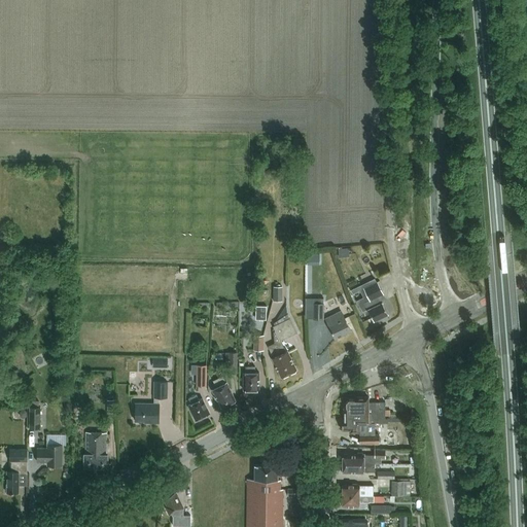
[(388,314),(382,303),(381,303),(378,296),(384,293),(378,281),(363,288),(370,300),(364,303),(367,309),(369,309),(374,320),(388,314)]
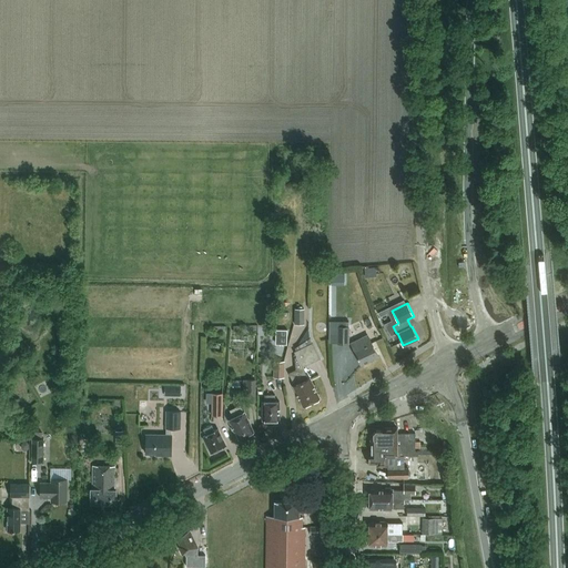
[(383,315),(391,313),(389,306),(381,308),(383,315)]
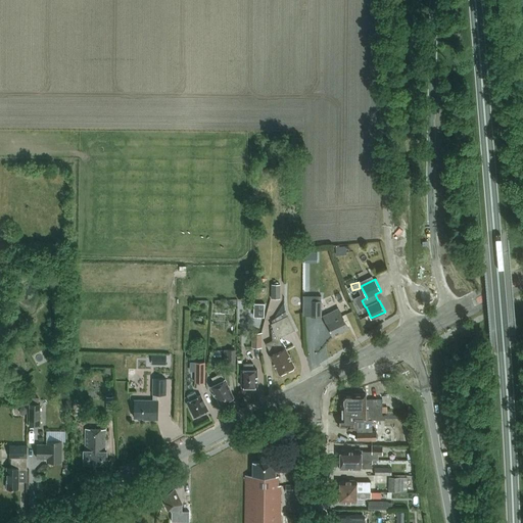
[(272,298),(280,298),(281,284),(272,284),(272,298)]
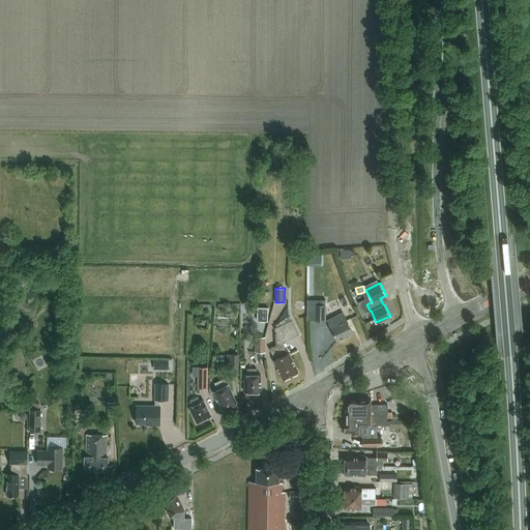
[(316,304),(315,321),(326,321),(326,304),(316,304)]
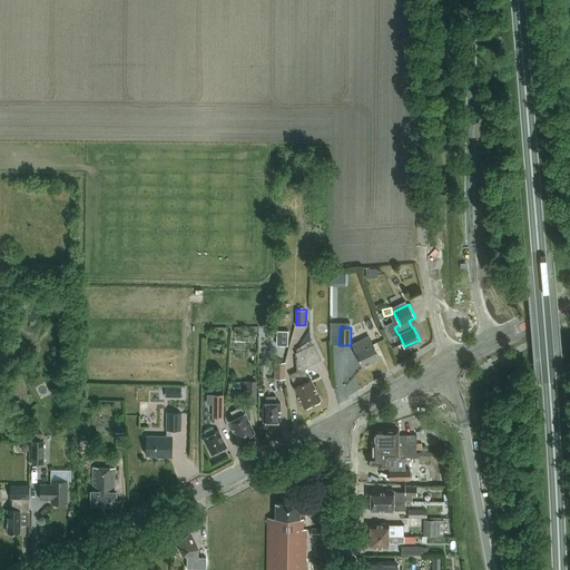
[(277,330),(276,345),(288,345),(290,330),(277,330)]
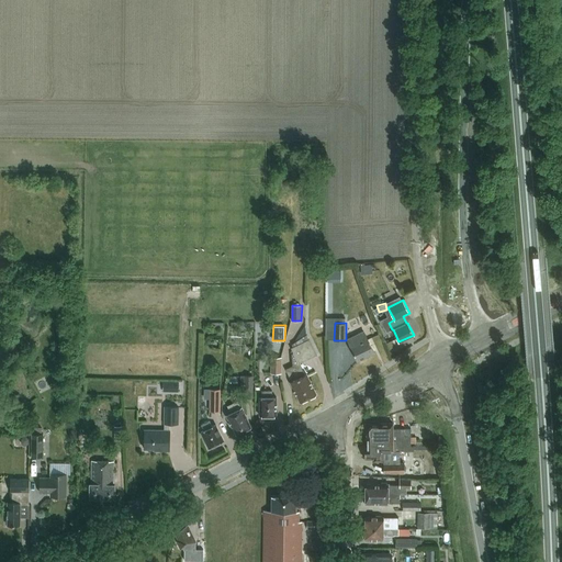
[(374,351),(368,338),(371,337),(368,329),(347,339),(351,347),(350,347),(357,360),(374,351)]
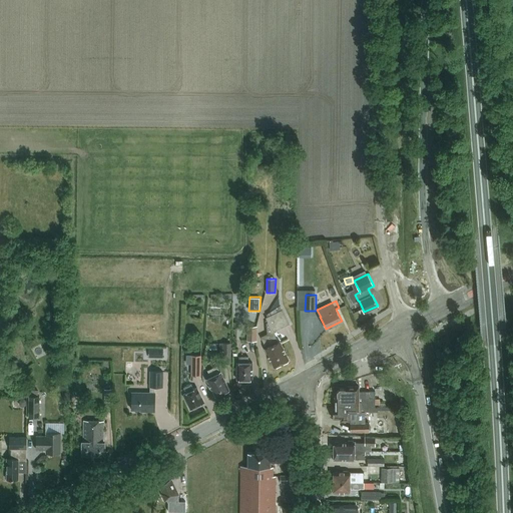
[(267,334),(282,365),(288,362),(288,360),(289,360),(280,341),(279,342),(274,331),(289,324),(290,324),(283,310),(281,306),(267,315),(268,317),(266,318),(268,322),(267,323),(267,334)]
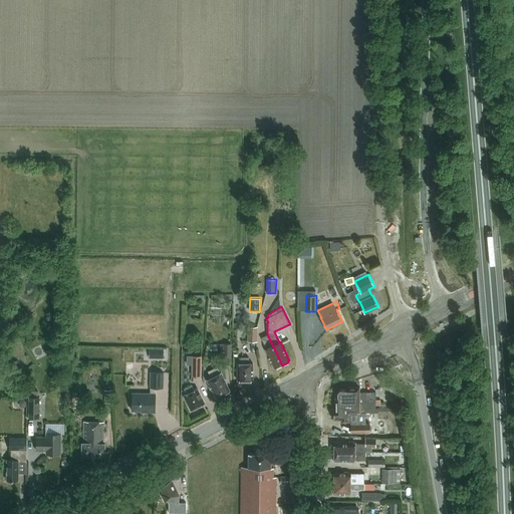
[(6,314),(10,320),(18,314),(14,308),(6,314)]
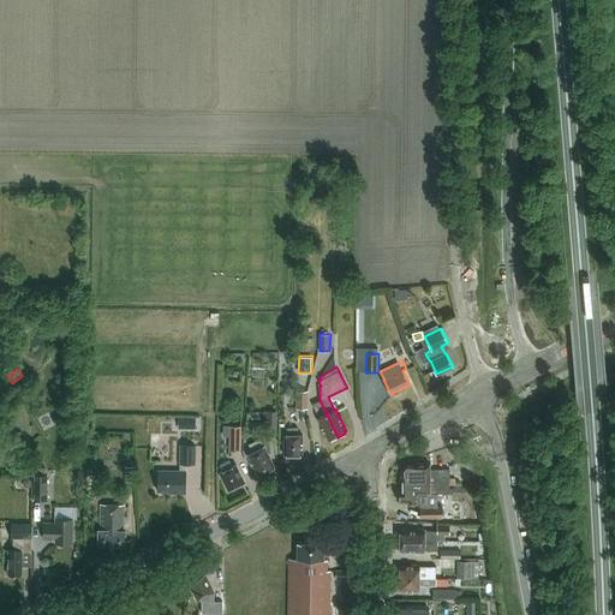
[(309,408),(309,390),(297,390),(297,408),(309,408)]
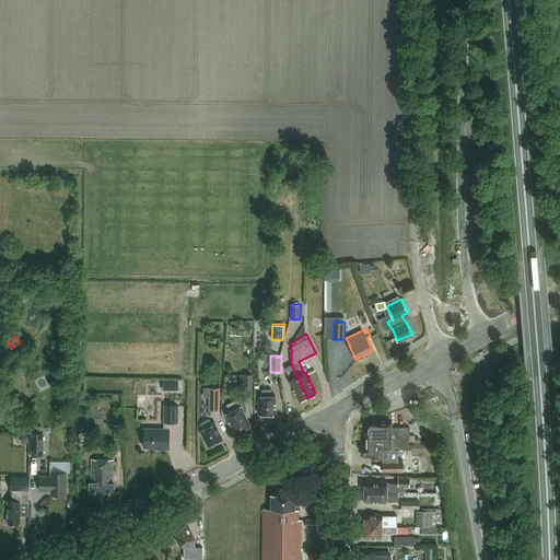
[(307,398),(291,364),(284,368),(290,380),(289,381),(299,400),(300,399),(301,401),(307,398)]
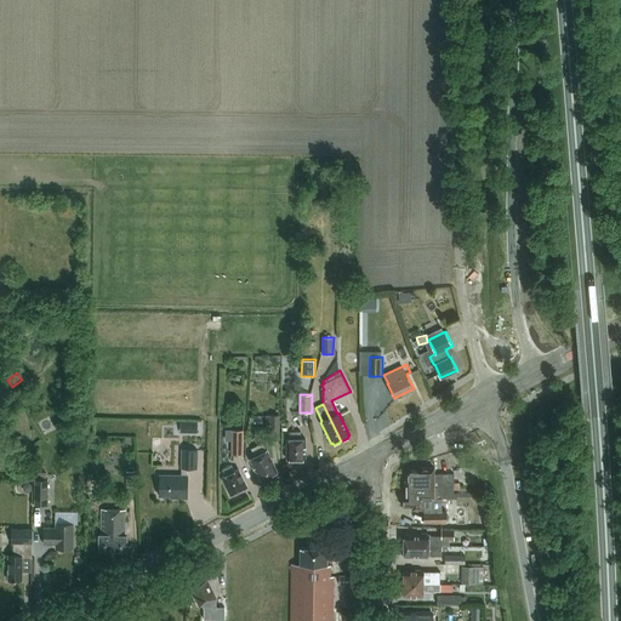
[(266,415),(266,428),(272,428),(272,439),(280,439),(280,415),(266,415)]
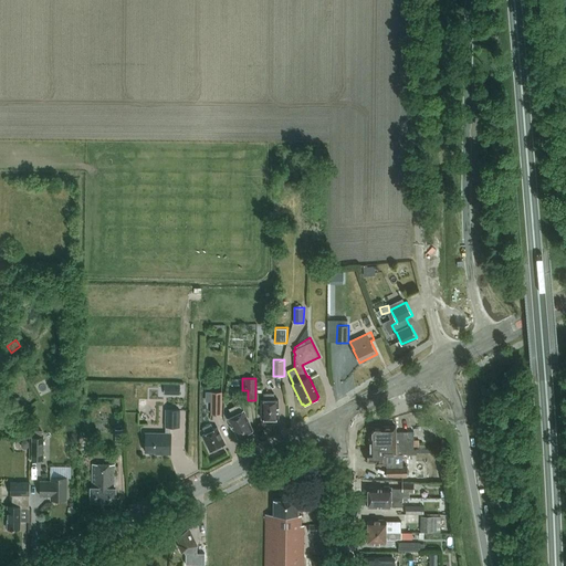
[(211,391),(211,415),(222,415),(222,392),(211,391)]
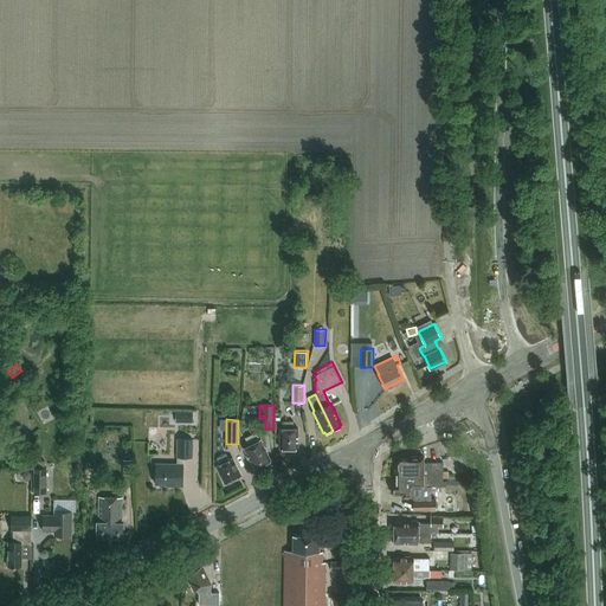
[(298,449),(298,427),(294,427),(294,421),(283,421),(283,427),(281,427),(281,449),(298,449)]
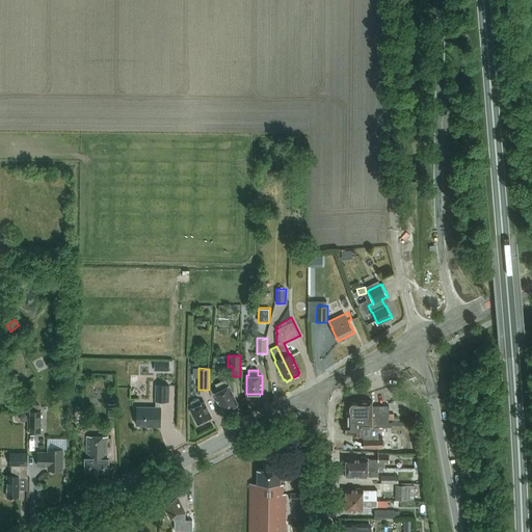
[(214,393),(223,411),(237,404),(229,386),(225,379),(215,384),(218,391),(214,393)]
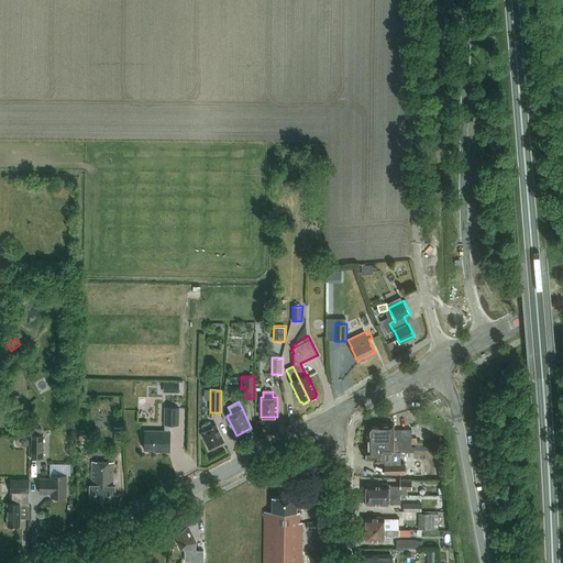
[(145,430),(145,441),(143,440),(143,445),(144,445),(144,450),(158,450),(158,451),(169,452),(170,431),(169,431),(170,424),(178,424),(179,408),(165,408),(165,424),(165,431),(145,430)]
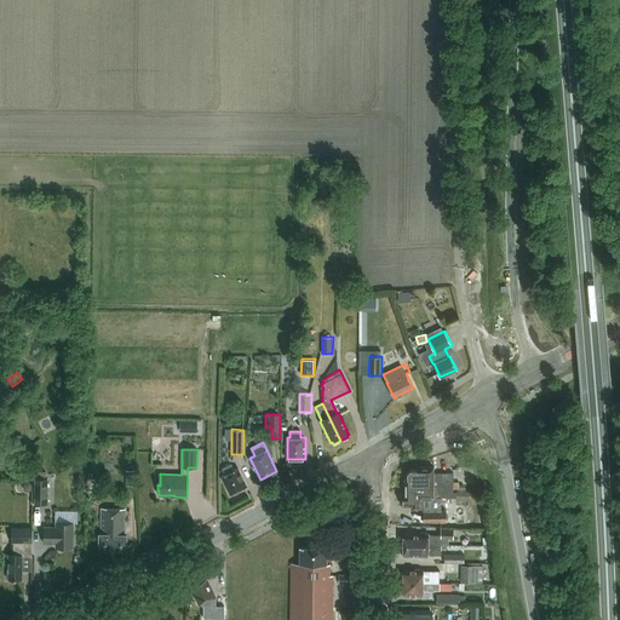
[(222,477),(230,494),(247,486),(239,469),(234,470),(231,464),(222,469),(225,475),(222,477)]
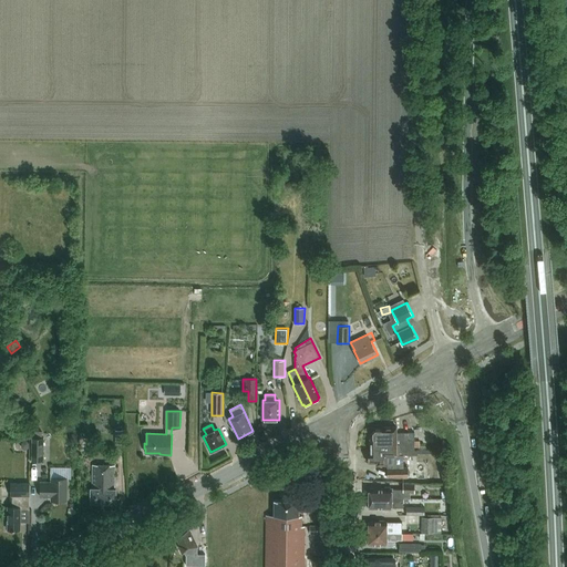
[(370,437),(370,447),(380,447),(380,444),(397,444),(399,444),(399,454),(402,454),(408,454),(408,450),(414,450),(414,445),(414,432),(408,432),(397,433),(397,426),(381,426),(381,429),(375,429),(372,432),(372,437),(370,437)]
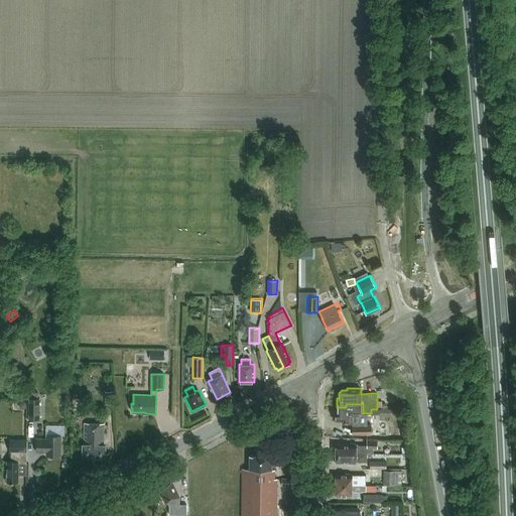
[(26,399),(29,399),(30,419),(40,419),(40,398),(38,398),(38,392),(26,392),(26,399)]
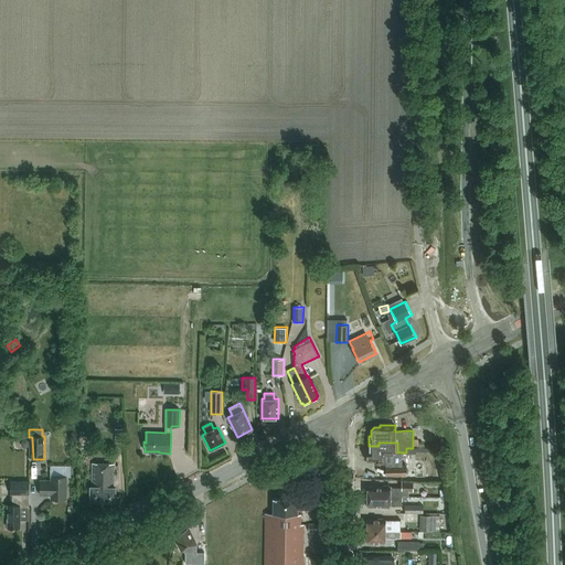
[(366,451),(366,461),(375,461),(375,464),(385,464),(386,476),(400,476),(407,475),(407,465),(401,465),(401,452),(397,452),(397,443),(395,443),(379,443),(379,446),(369,446),(369,451),(366,451)]
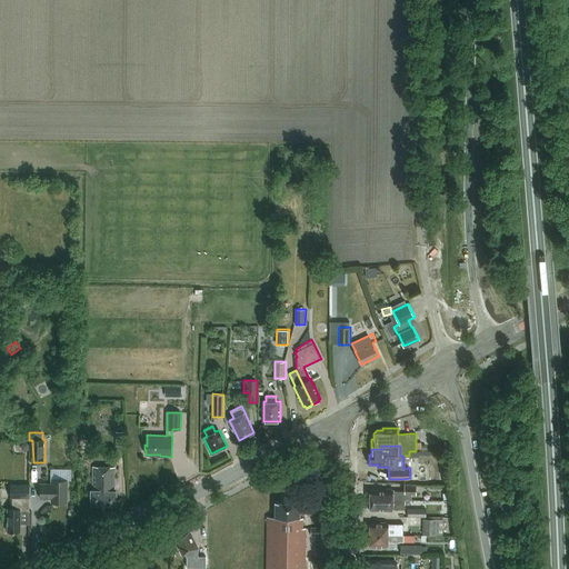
[(91,503),(116,506),(117,491),(115,491),(115,467),(93,467),(93,490),(91,490),(91,503)]
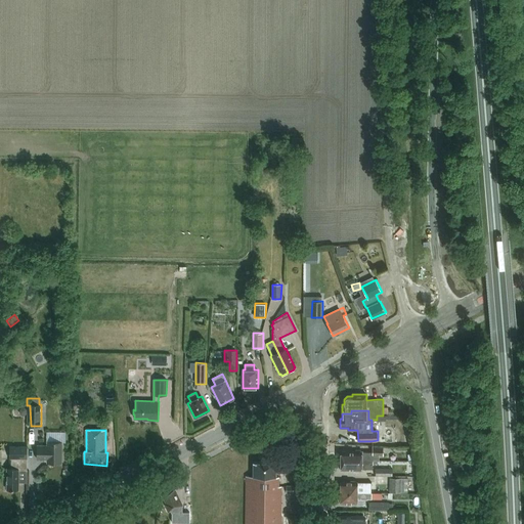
[(61,463),(62,442),(47,442),(47,445),(38,445),(38,459),(47,459),(47,463),(61,463)]
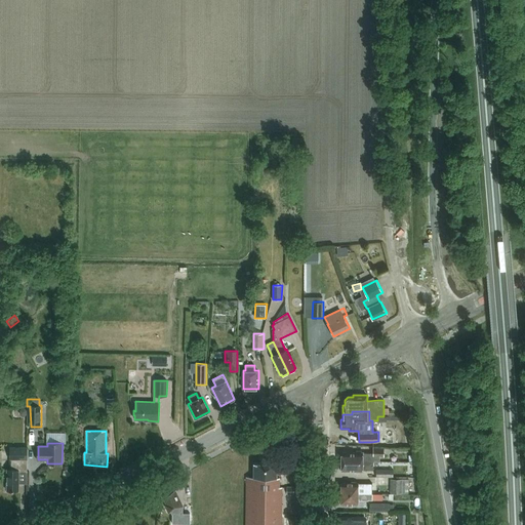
[(28,447),(9,447),(9,459),(10,459),(10,470),(7,470),(7,490),(18,490),(18,472),(27,472),(28,447)]
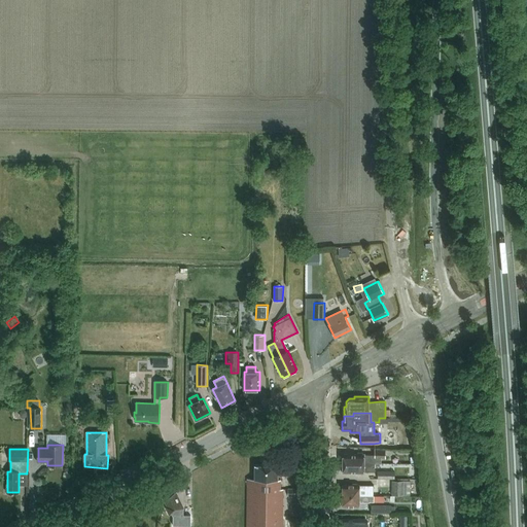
[(343,461),(343,463),(375,463),(375,458),(385,458),(385,449),(375,449),(375,455),(364,455),(364,454),(363,454),(363,453),(357,453),(357,454),(343,454),(343,455),(342,455),(342,461),(343,461)]
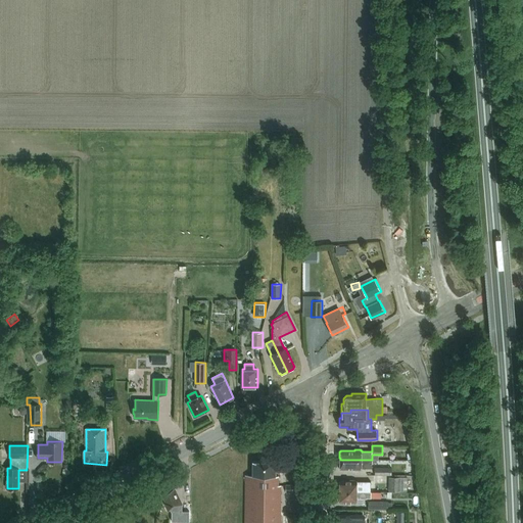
[(372,460),(340,460),(340,461),(339,461),(339,467),(340,467),(340,469),(354,469),(354,470),(361,470),(361,469),(362,469),(362,468),(372,468),(372,460)]
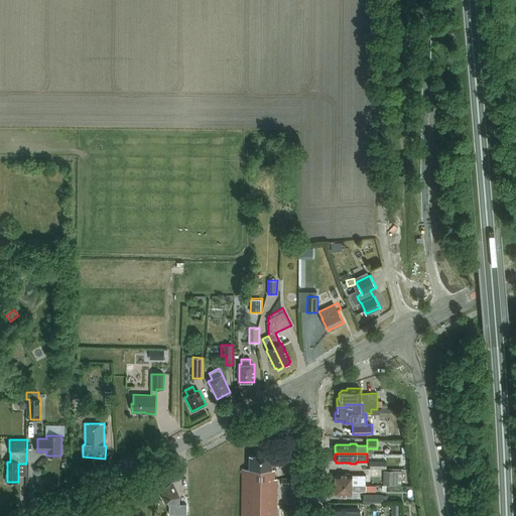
[(241,515),(276,515),(277,479),(274,479),(274,469),(272,469),(272,456),(250,455),(249,469),(243,469),(241,515)]
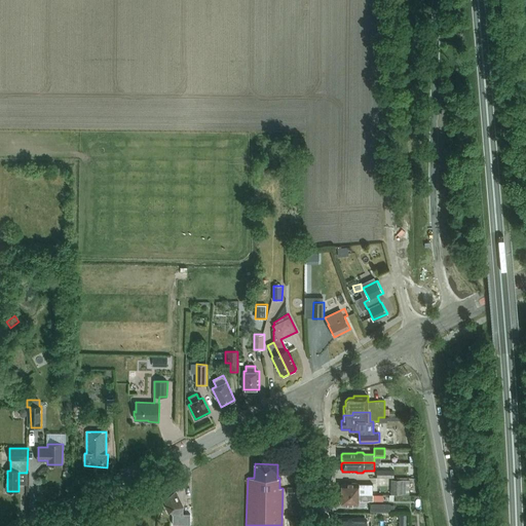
[(391,480),(391,494),(410,494),(410,480),(391,480)]
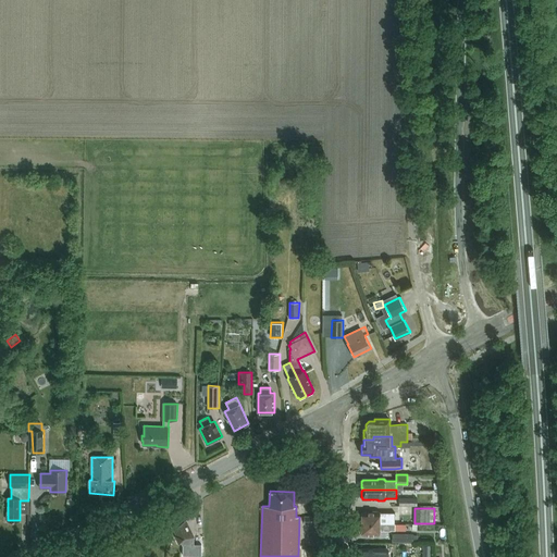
[(362,512),(362,523),(391,523),(395,523),(395,512),(380,512),(378,512),(378,511),(373,511),(373,512),(362,512)]
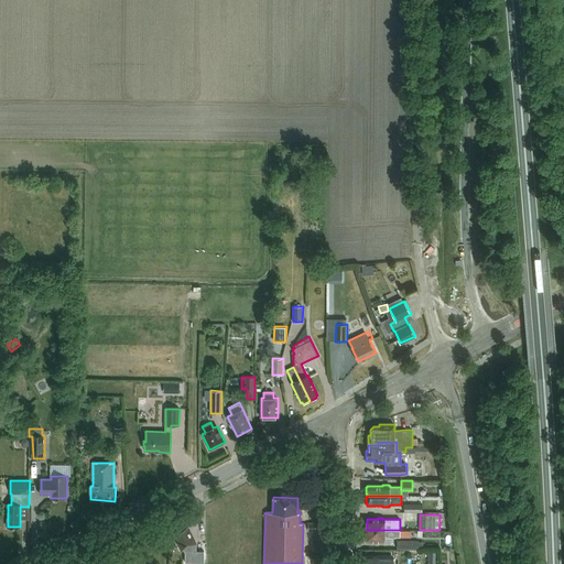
[(185,562),(186,562),(185,563),(196,563),(204,563),(204,551),(196,551),(196,543),(188,527),(175,533),(180,541),(177,542),(181,550),(184,549),(185,552),(185,562)]
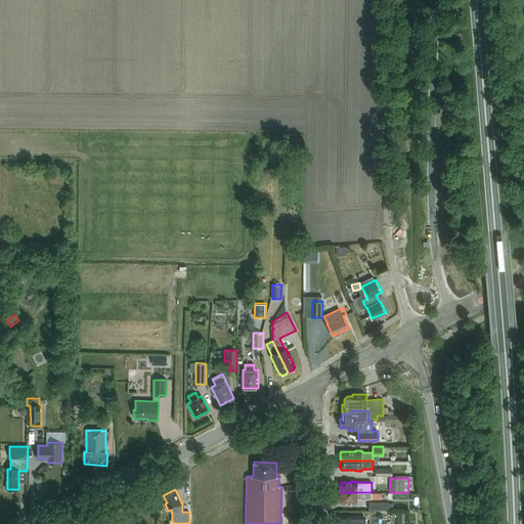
[(341,492),(341,503),(350,504),(350,505),(355,505),(355,504),(357,504),(357,499),(367,499),(367,498),(372,498),(372,492),(367,492),(341,492)]
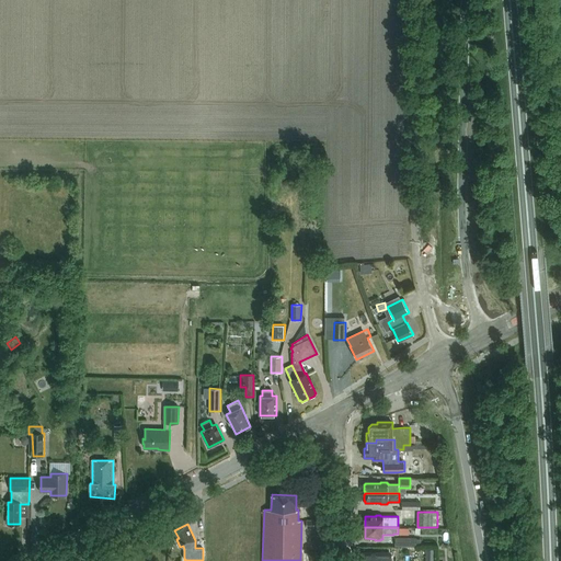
[(396,537),(396,546),(401,546),(401,550),(418,550),(418,546),(418,539),(418,537),(396,537)]
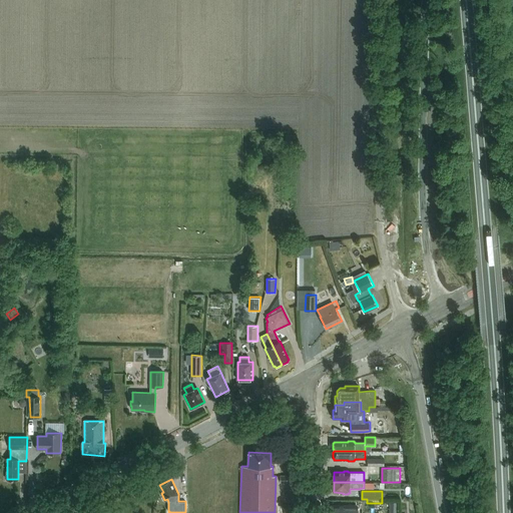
[(397,512),(398,502),(390,502),(389,512),(397,512)]
